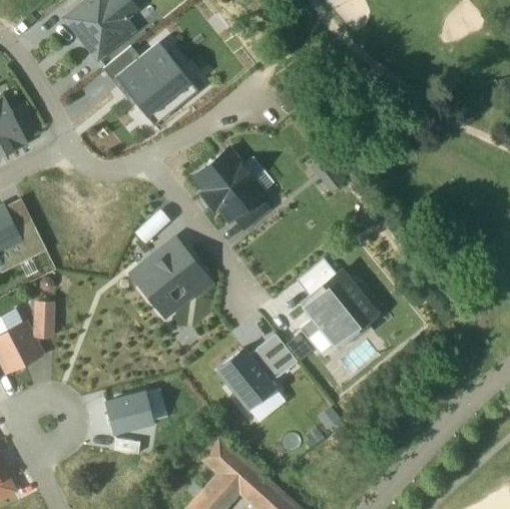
[(91,0),(86,4),(67,18),(98,58),(133,31),(125,21),(137,12),(128,0),(113,0),(110,3),(108,0),(91,0)]
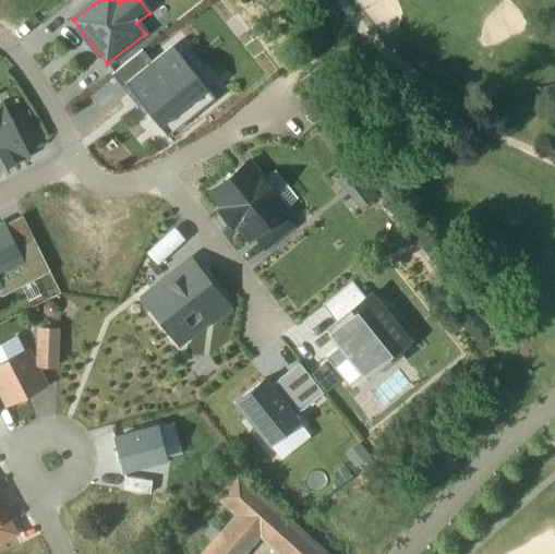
[(154,62),(127,84),(169,137),(217,99),(175,46),(154,62)]
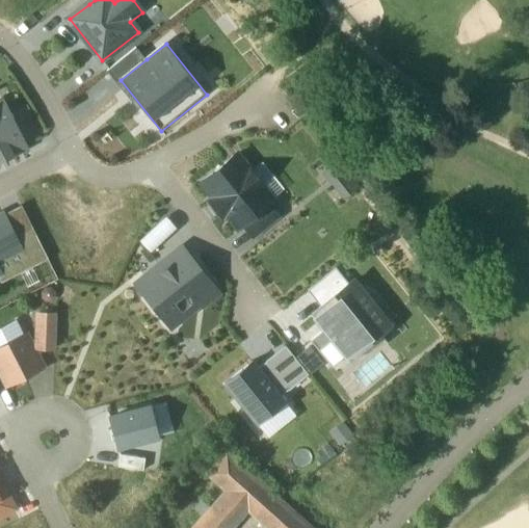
[(121,80),(147,59),(137,49),(112,70),(121,80)]
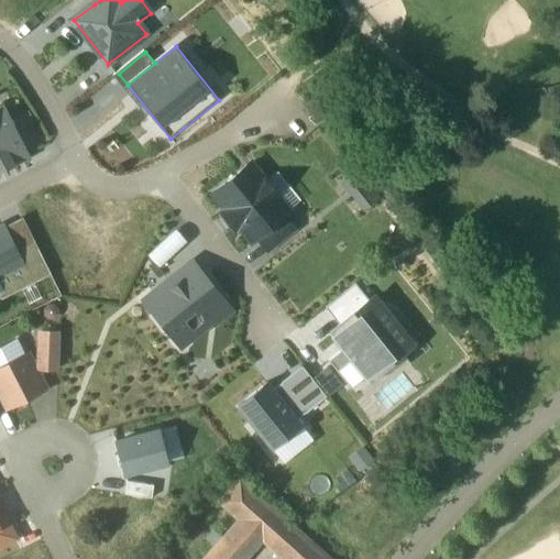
[(4,109),(0,110),(0,172),(30,157),(4,109)]
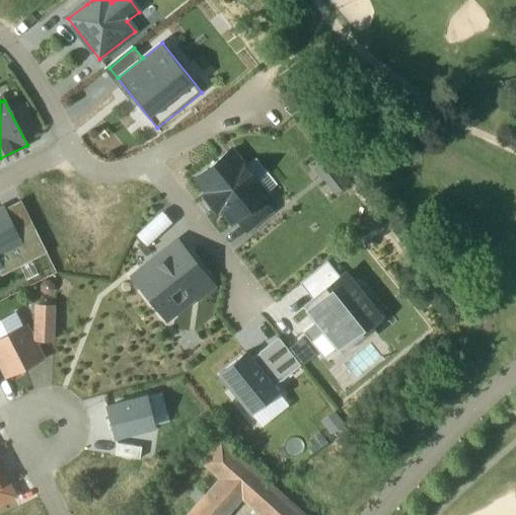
[(268,197),(231,150),(200,175),(211,190),(206,194),(215,205),(218,202),(235,223),(239,219),(267,199),(268,197)]
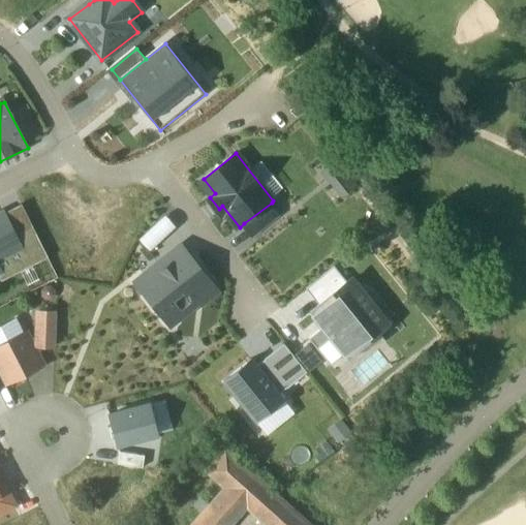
[(272,203),(244,223),(253,235),(280,214),(272,203)]
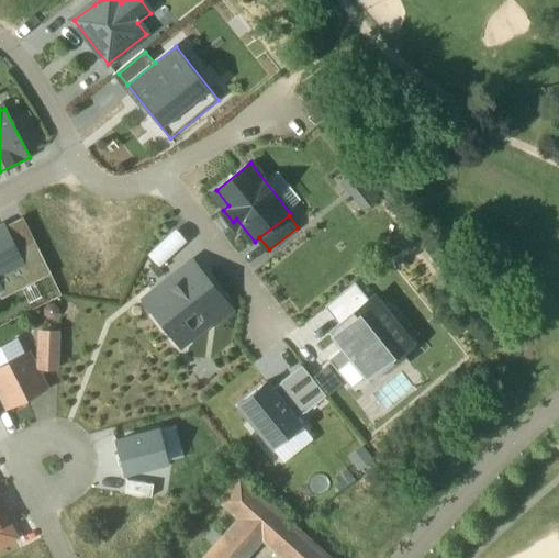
[(0,275),(0,287),(1,290),(4,296),(35,280),(51,272),(23,220),(6,229),(23,264),(0,275)]
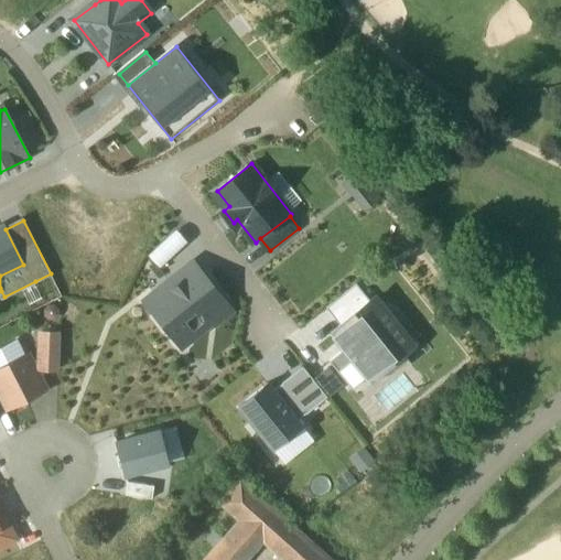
[(0,276),(23,265),(6,229),(4,227),(0,229),(0,276)]
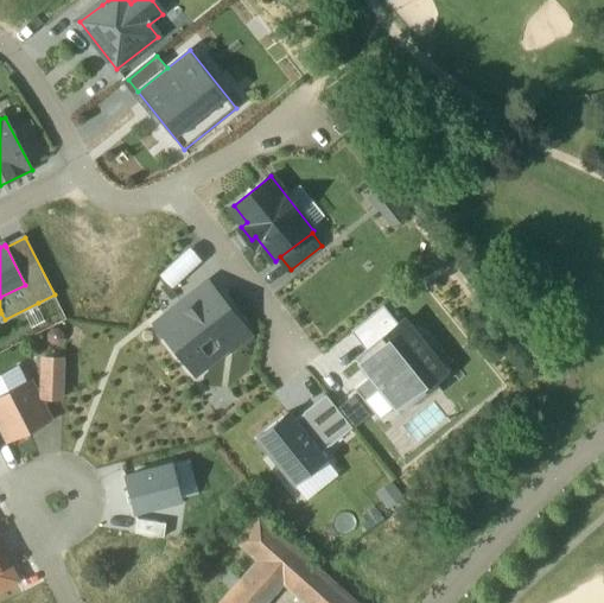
[(190,246),(161,274),(173,286),(203,258),(190,246)]
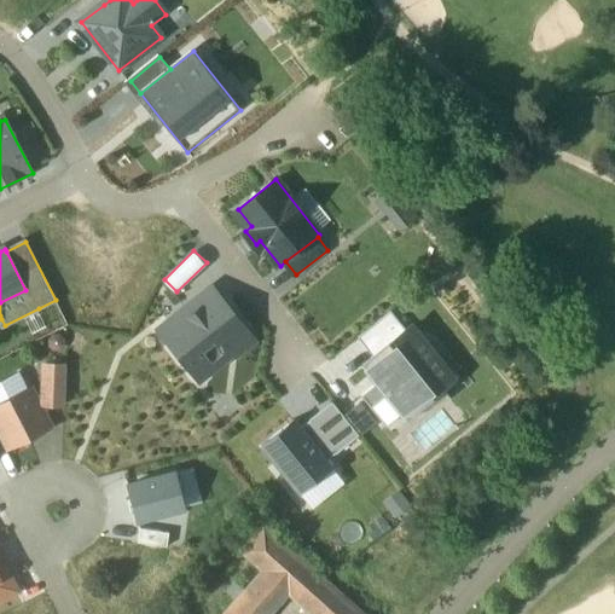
[(224,301),(206,316),(170,343),(201,381),(254,339),(224,301)]
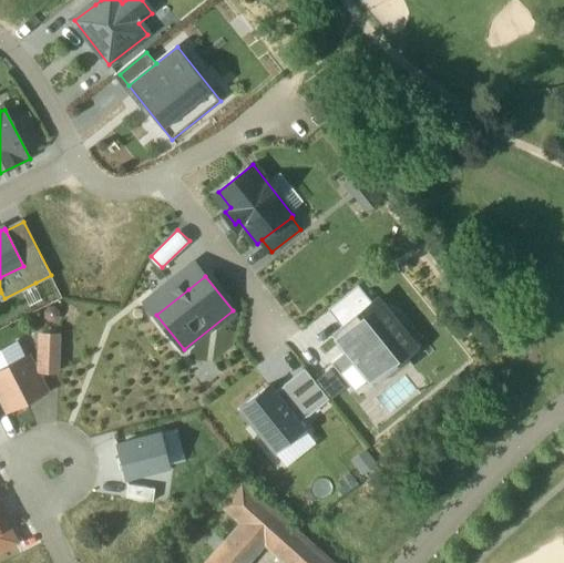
[(146,304),(156,315),(188,289),(178,278),(146,304)]
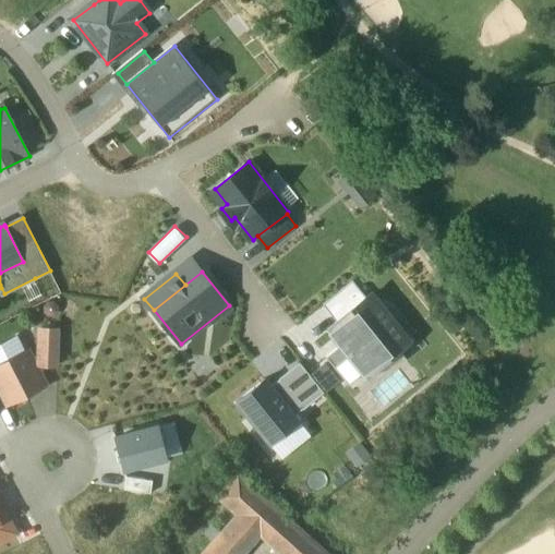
[(339,321),(342,325),(356,314),(352,310),(366,298),(353,280),(324,304),(338,322),(339,321)]
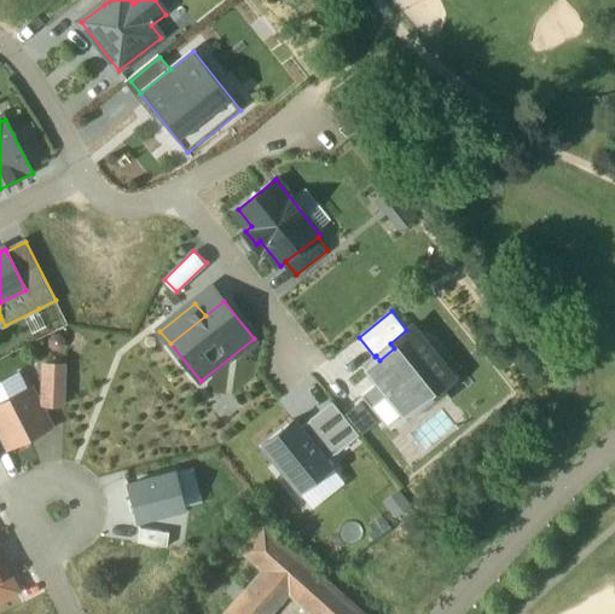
[(404,413),(430,393),(433,395),(456,377),(412,325),(406,330),(390,343),(394,348),(379,360),(367,370),(378,382),(388,394),(404,413)]
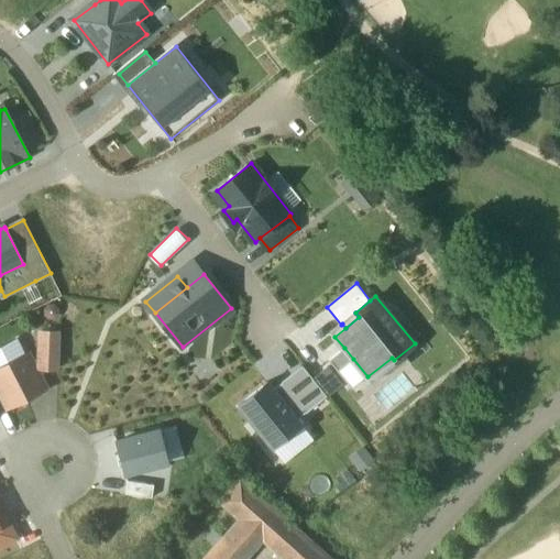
[(61,333),(42,333),(40,368),(41,369),(58,370),(61,333)]
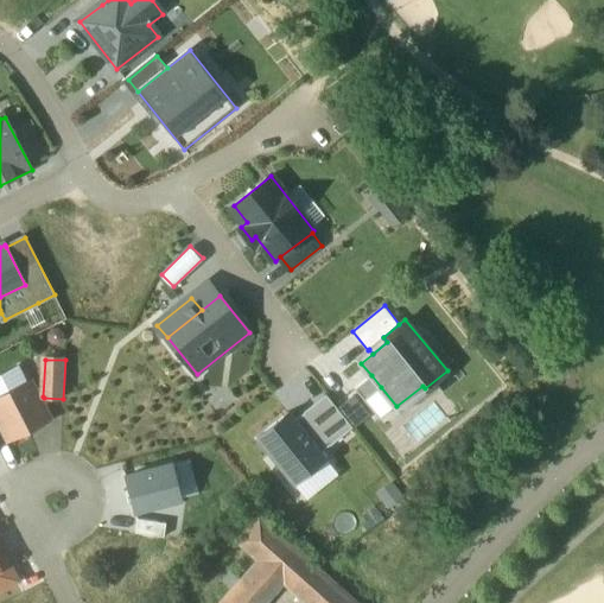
[(364,400),(381,387),(372,375),(355,389),(364,400)]
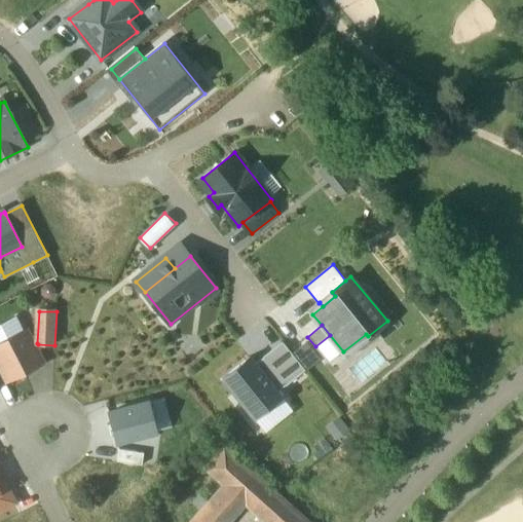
[(27,332),(0,345),(0,362),(9,380),(42,363),(27,332)]
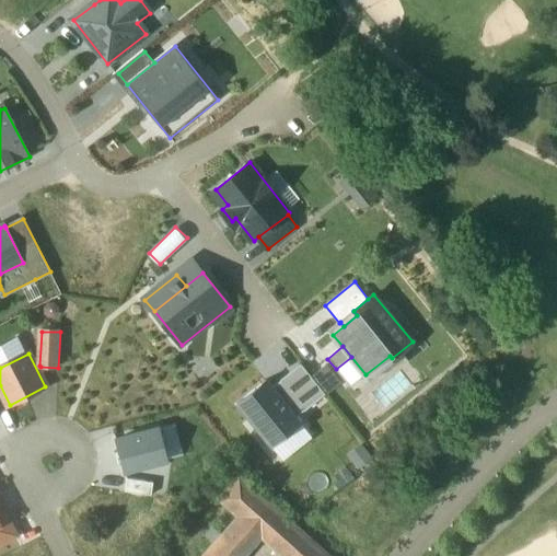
[(302,365),(281,381),(305,410),(326,394),(302,365)]
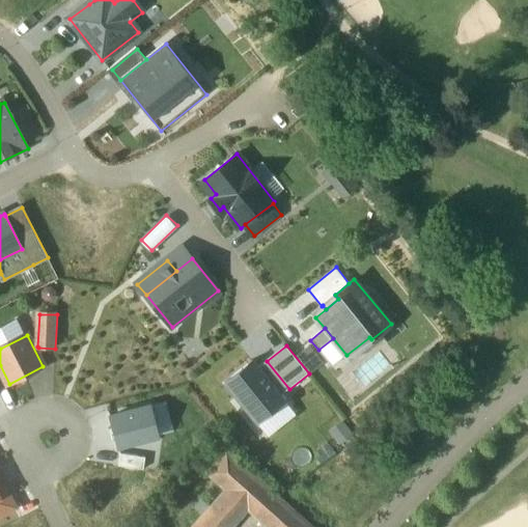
[(258,367),(254,361),(225,384),(257,423),(286,400),(282,395),(289,389),(267,361),(258,367)]
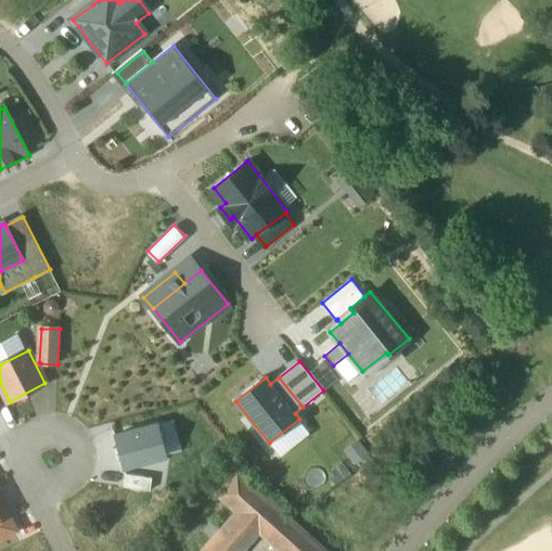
[(157,425),(115,436),(123,468),(166,457),(157,425)]
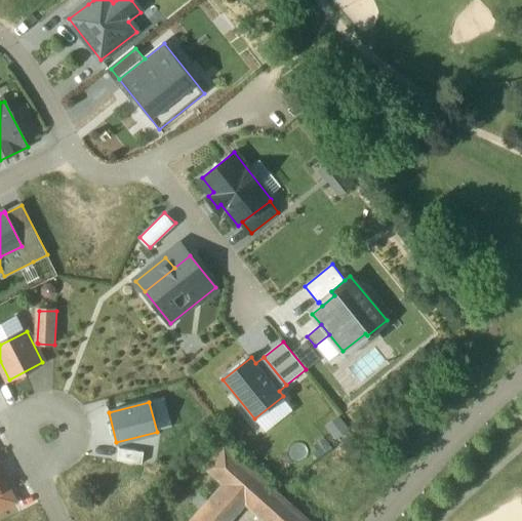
[(225,486),(193,520),(226,520),(242,503),(262,520),(308,520),(226,446),(206,469),(221,481),(225,486)]
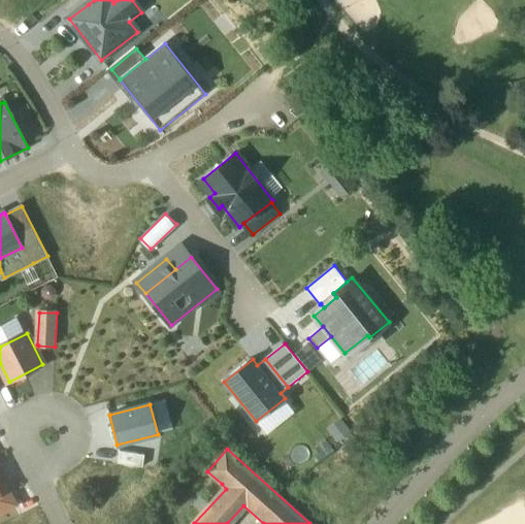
[(121,452),(119,464),(144,467),(145,455),(121,452)]
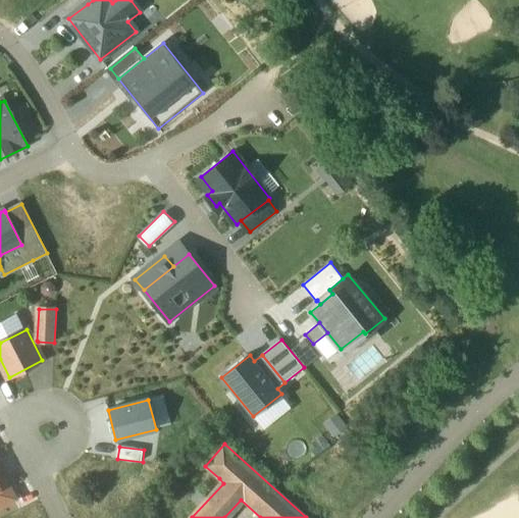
[(0,507),(17,499),(0,464),(0,507)]
